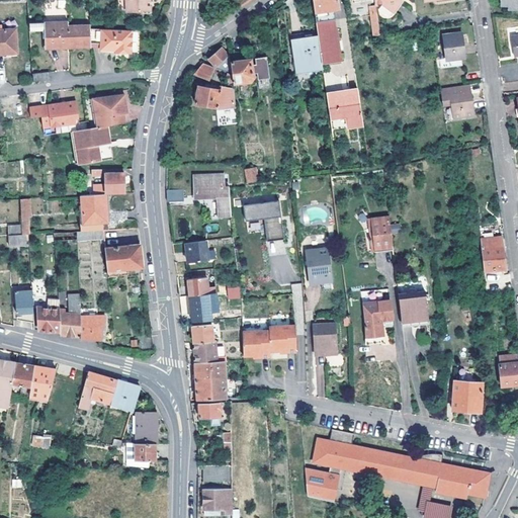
[(125,0),(125,7),(126,11),(143,11),(146,7),(145,0),(125,0)]
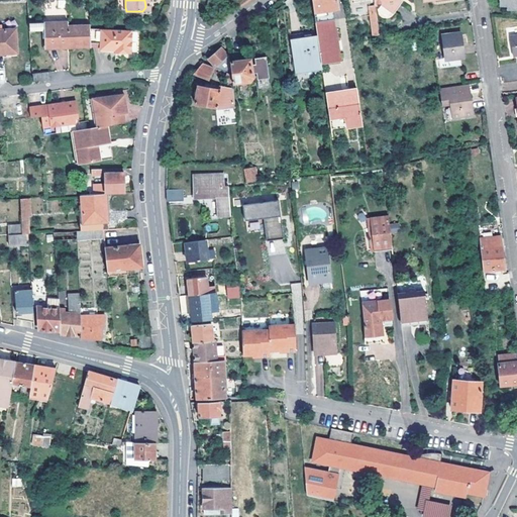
[(311,0),(315,21),(331,19),(335,19),(333,9),(338,8),(337,0),(311,0)]
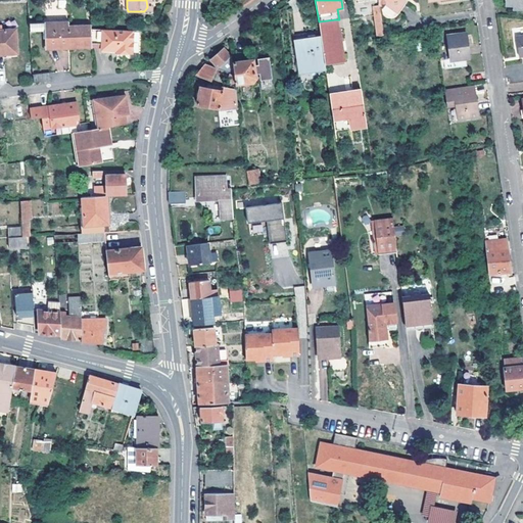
[(378,0),(380,5),(387,4),(397,11),(406,2),(402,0),(378,0)]
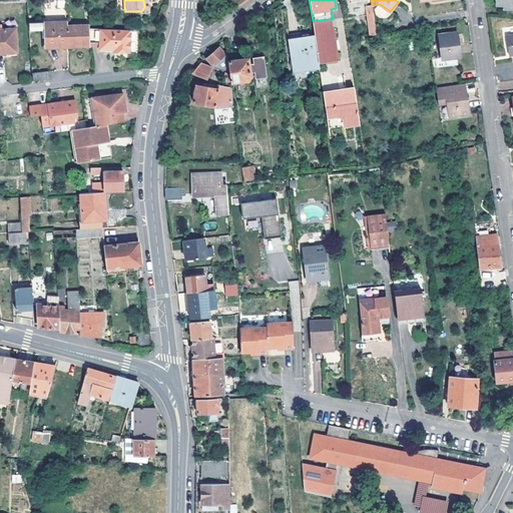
[(512,0),(498,0),(500,7),(505,8),(505,11),(512,10),(512,0)]
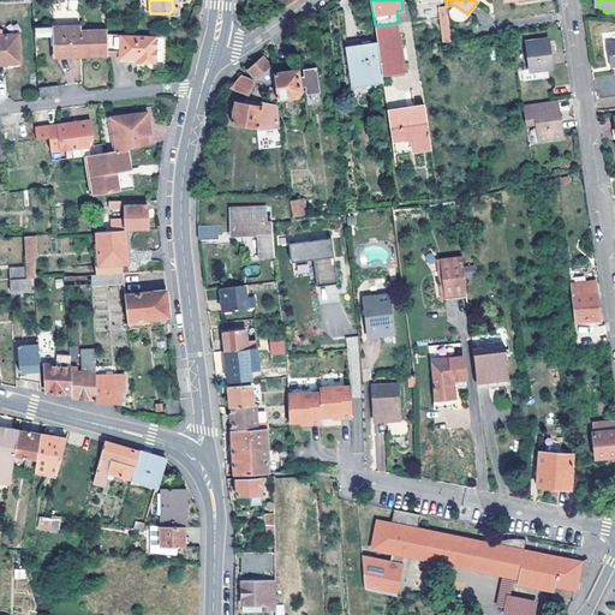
[(448,18),(441,19),(445,43),(452,41),(448,18)]
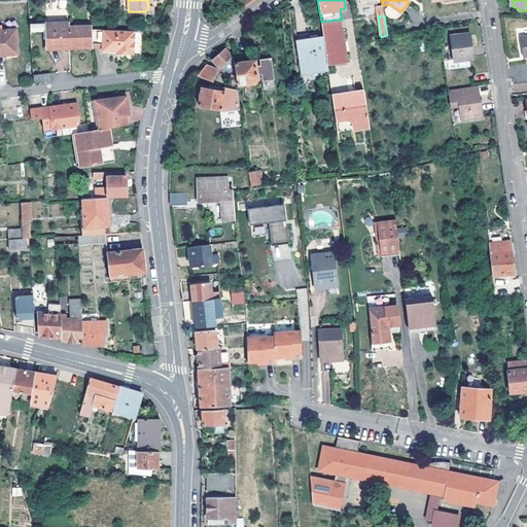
[(321,22),(322,32),(339,30),(338,20),(321,22)]
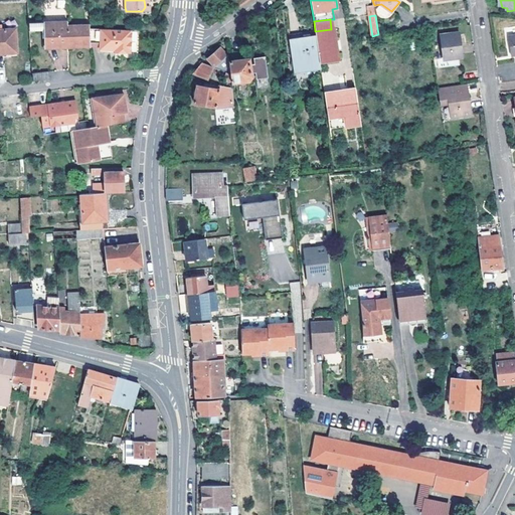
[(90,28),(90,26),(67,26),(67,21),(28,22),(28,30),(45,30),(46,46),(90,46),(90,28)]
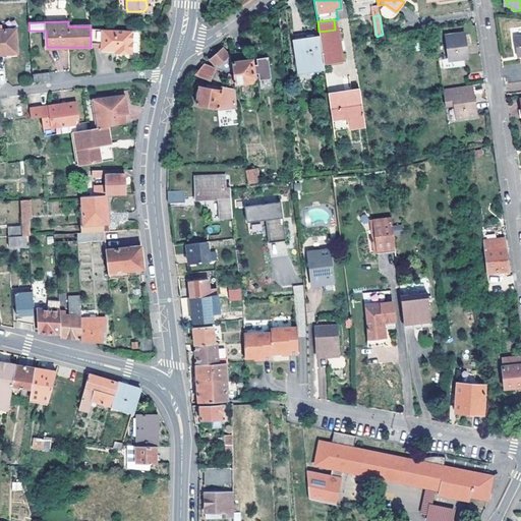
[(15,29),(1,30),(0,30),(0,54),(13,54),(12,39),(16,39),(15,29)]
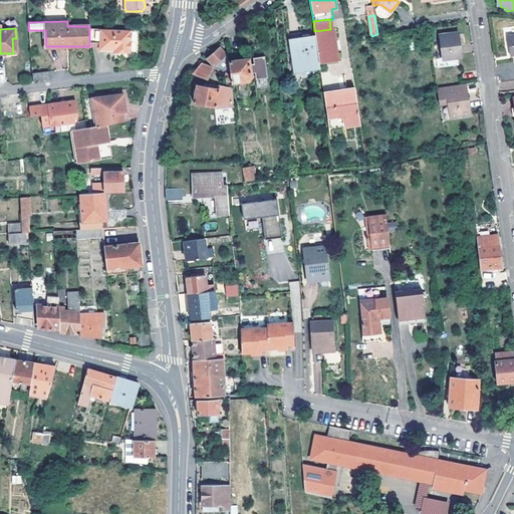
[(100,47),(100,49),(115,50),(115,52),(130,52),(131,30),(89,28),(89,46),(100,47)]
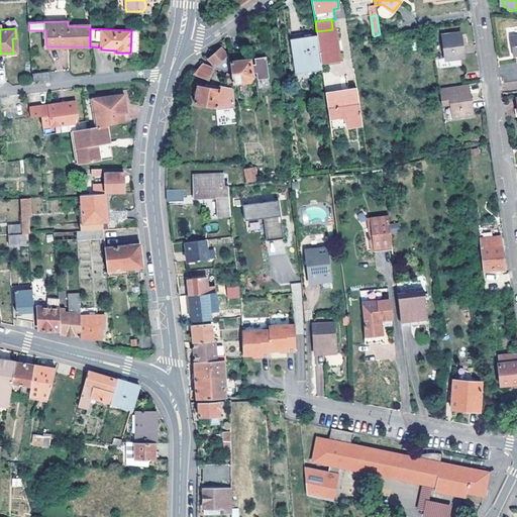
[(317,33),(321,65),(341,62),(336,28),(332,29),(316,31),(317,33)]
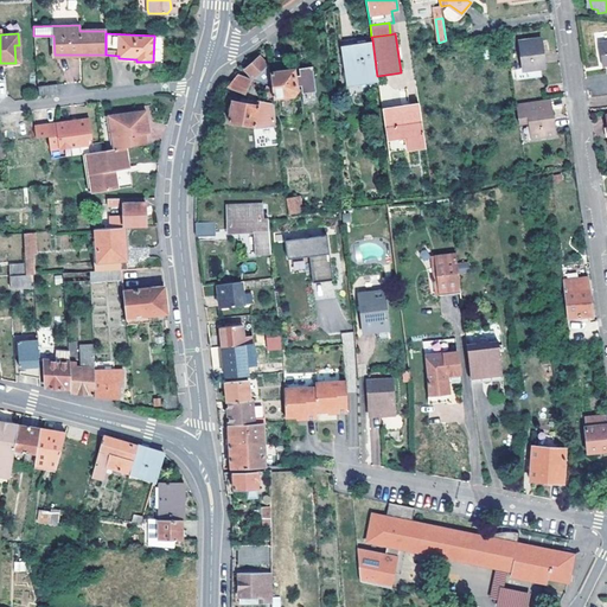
[(547,66),(551,65),(548,38),(519,43),(523,70),(518,71),(521,81),(548,76),(547,66)]
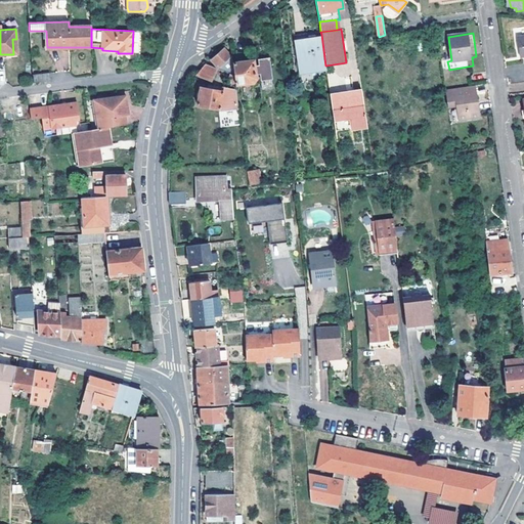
[(321,34),(296,37),(300,73),(326,69),(325,66),(321,34)]
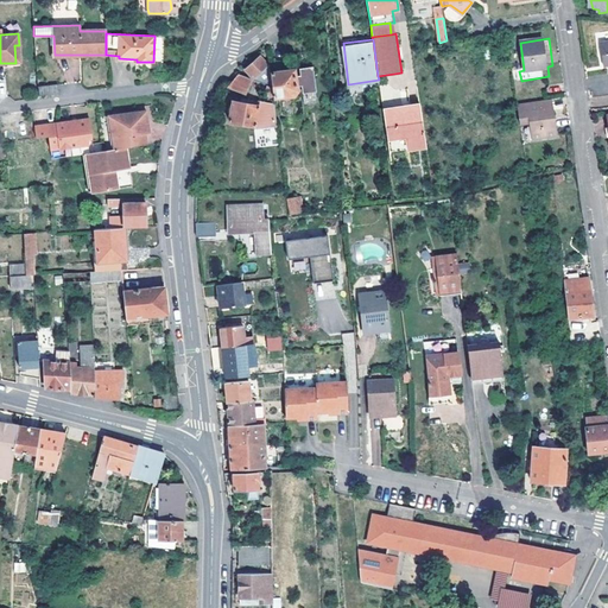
[(253,78),(267,67),(260,57),(246,69),(253,78)]
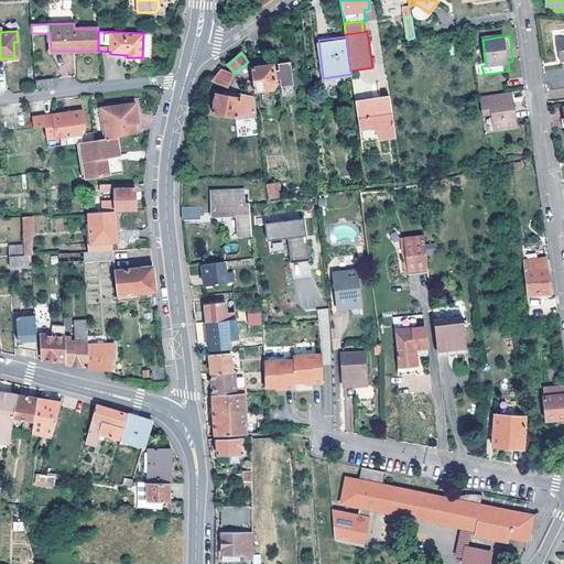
[(257,67),(266,65),(264,55),(256,56),(257,67)]
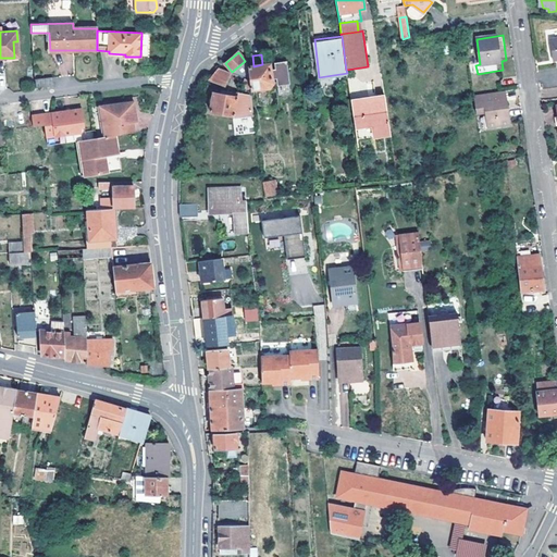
[(254,66),(248,66),(250,81),(251,89),(270,87),(273,84),(271,64),(262,64),(254,66)]
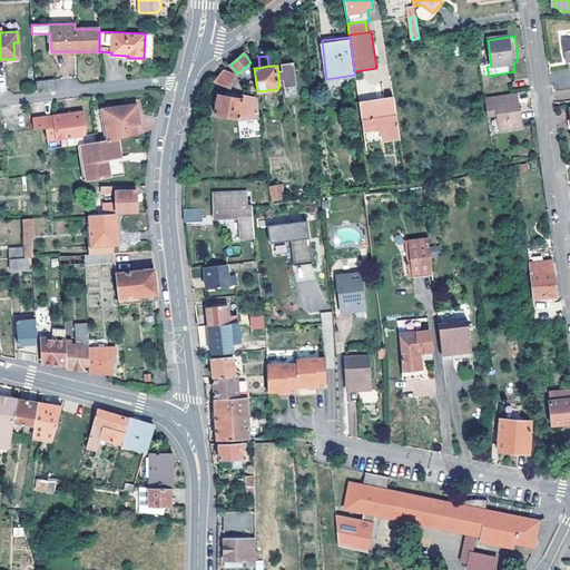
[(235,80),(237,75),(224,69),(219,76),(217,80),(215,82),(231,90),(235,80)]
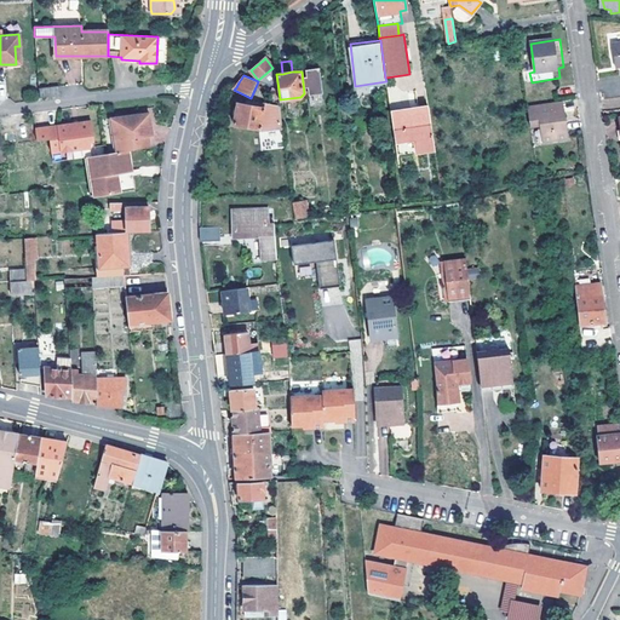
[(256,87),(269,92),(271,86),(258,81),(256,87)]
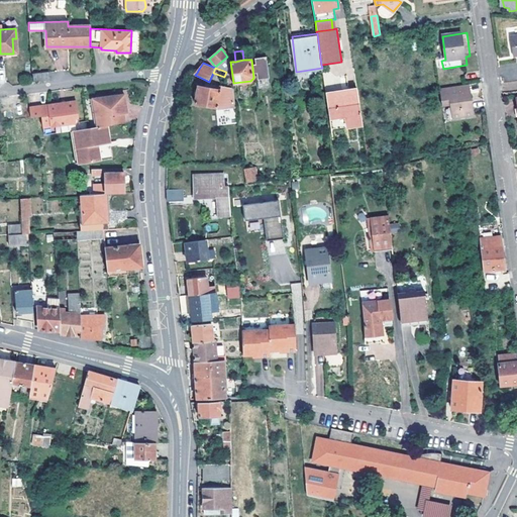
[(296,72),(297,77),(323,73),(322,68),(296,72)]
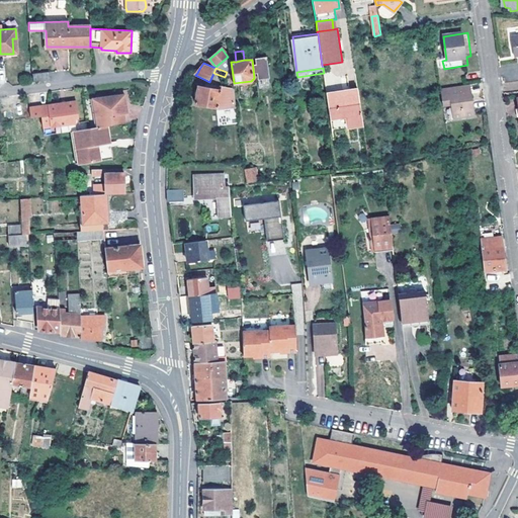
[(49,72),(31,73),(32,81),(49,80),(49,72)]
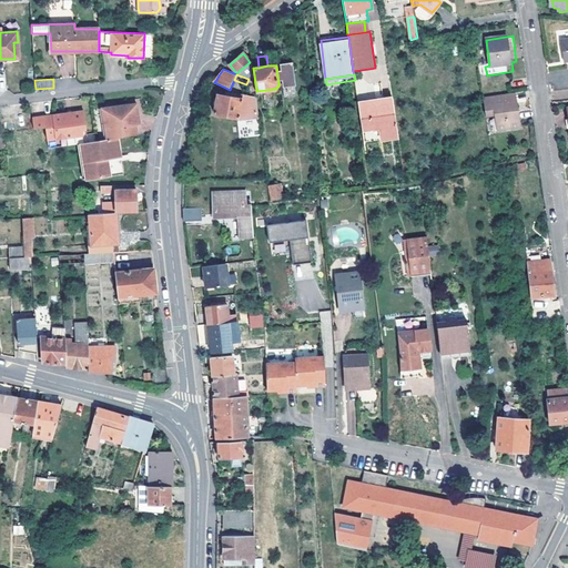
[(256,91),(255,82),(249,79),(246,84),(245,88),(256,91)]
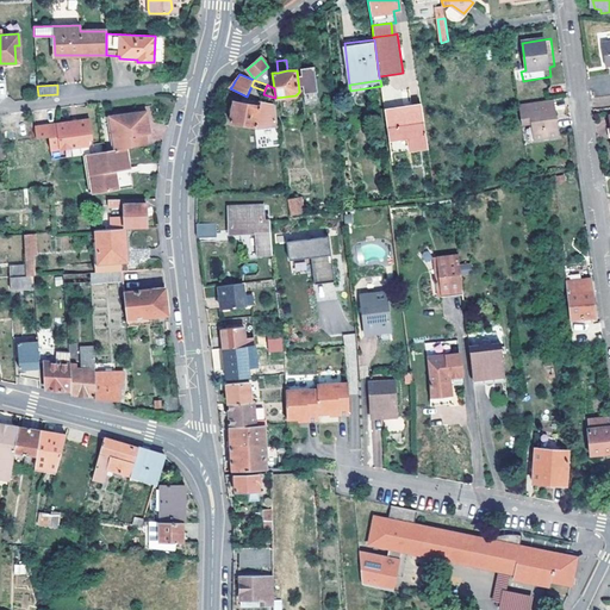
[(559,138),(553,100),(520,106),(523,126),(530,125),(533,129),(535,143),(559,138)]
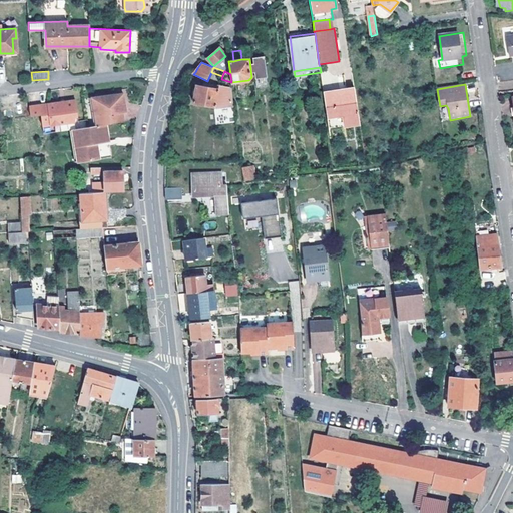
[(214,109),(235,113),(231,87),(228,87),(228,88),(217,86),(216,89),(195,85),(195,89),(194,95),(192,103),(214,107),(214,109)]
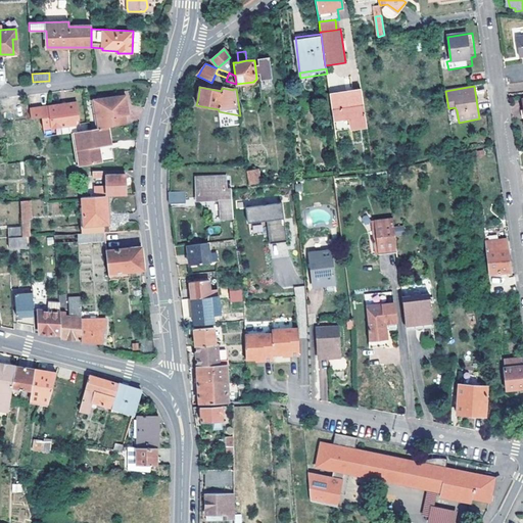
[(350,117),(351,129),(367,126),(362,90),(330,95),(333,120),(350,117)]
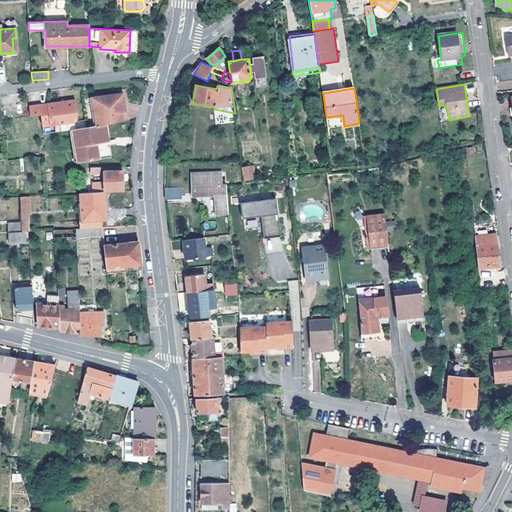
[(124,108),(121,94),(90,98),(95,125),(104,124),(122,122),(120,112),(120,109),(124,108)]
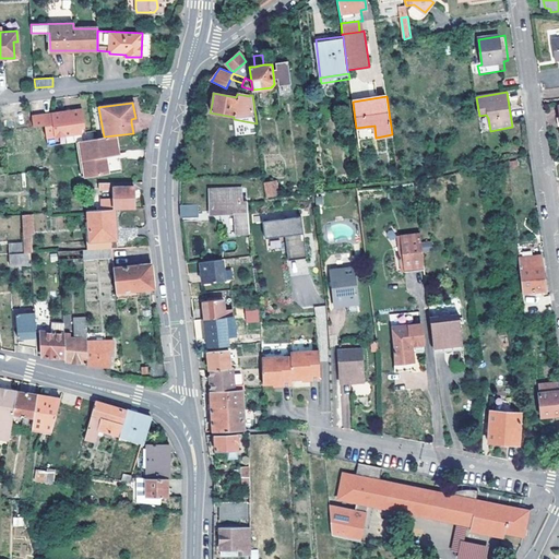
[(80,108),(30,117),(31,127),(44,125),(45,138),(81,132),(79,121),(82,121),(80,108)]
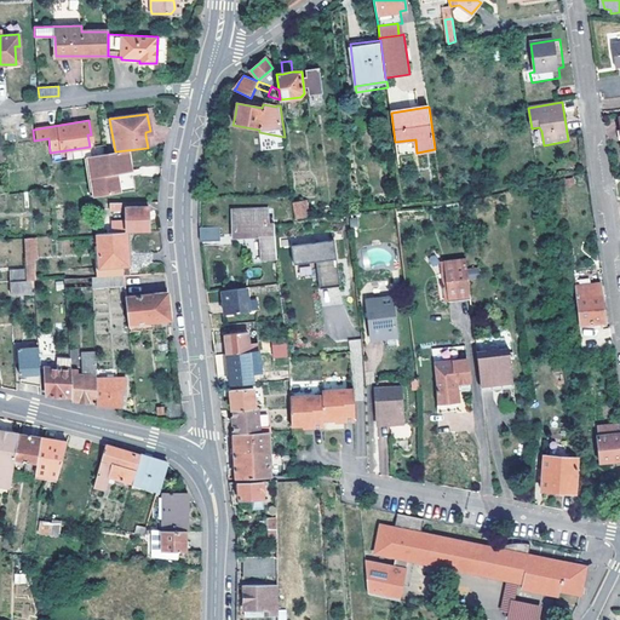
[(397,155),(417,153),(415,139),(395,142),(397,155)]
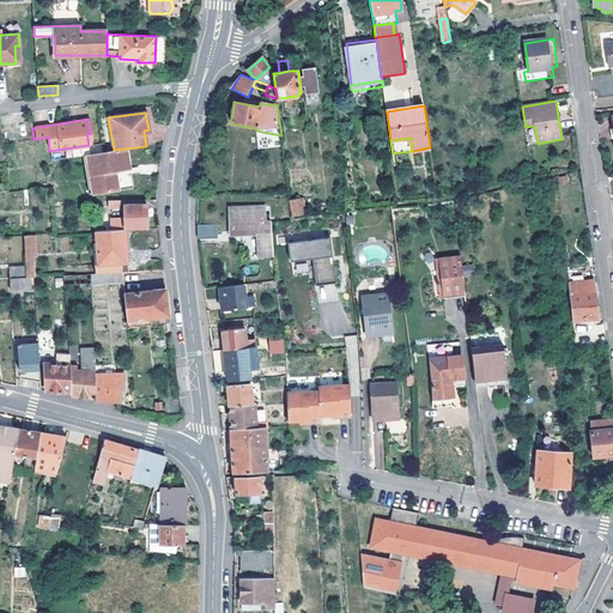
[(128,170),(125,149),(114,150),(85,155),(90,193),(115,189),(113,173),(128,170)]
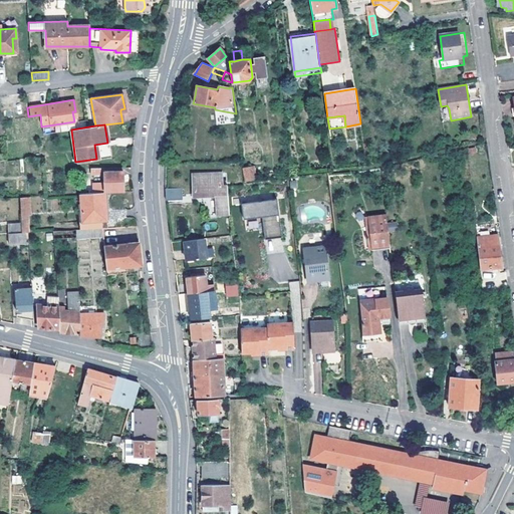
[(109,157),(107,143),(94,145),(96,159),(109,157)]
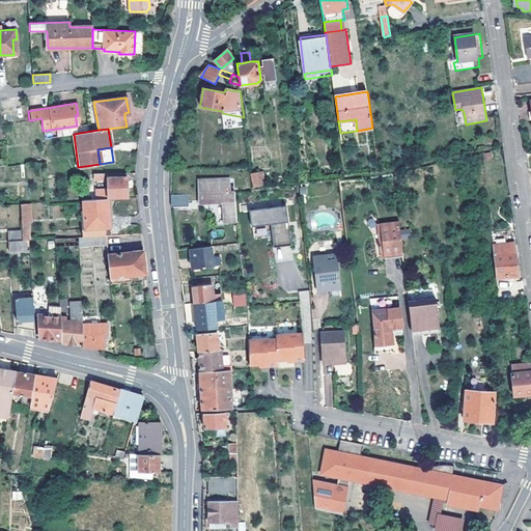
[(257,171),(250,171),(252,188),(259,187),(257,171)]
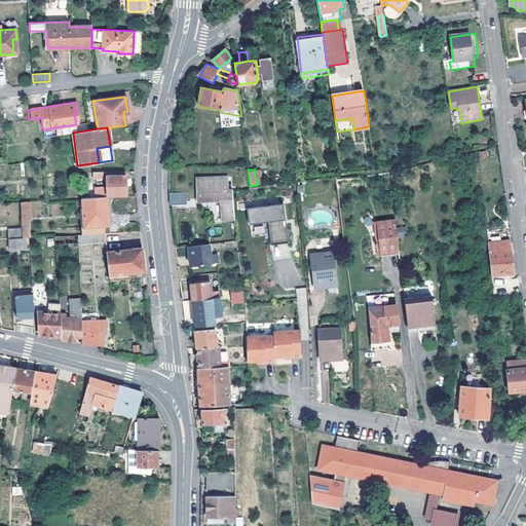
[(125,178),(134,178),(134,171),(116,172),(116,176),(106,176),(107,179),(107,197),(125,196),(125,178)]
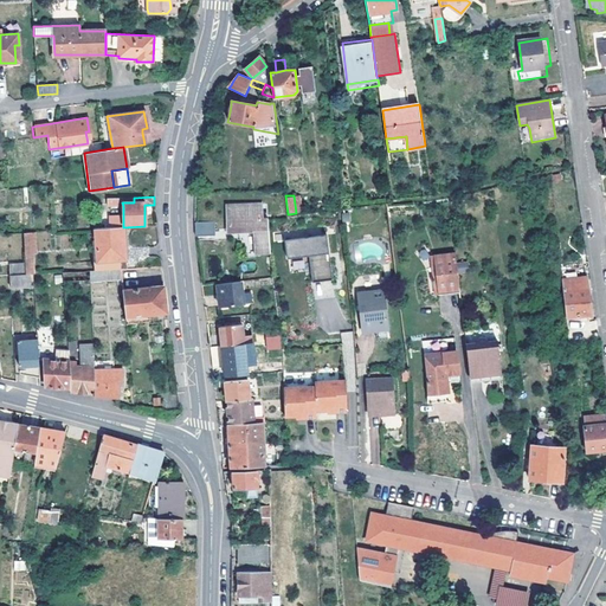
[(263,201),(227,204),(229,232),(255,231),(256,251),(271,250),(269,217),(264,217),(263,201)]
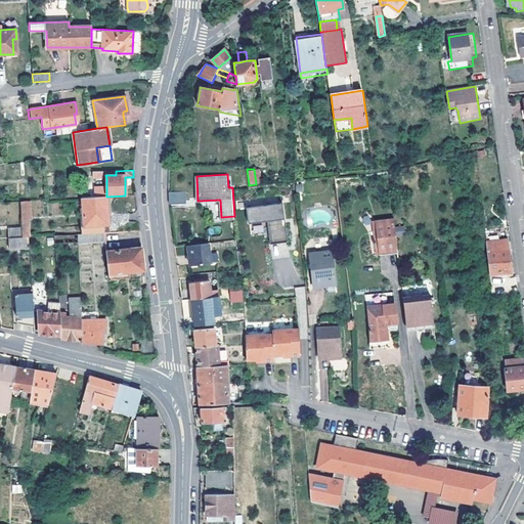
[(185,203),(184,191),(168,191),(169,204),(185,203)]
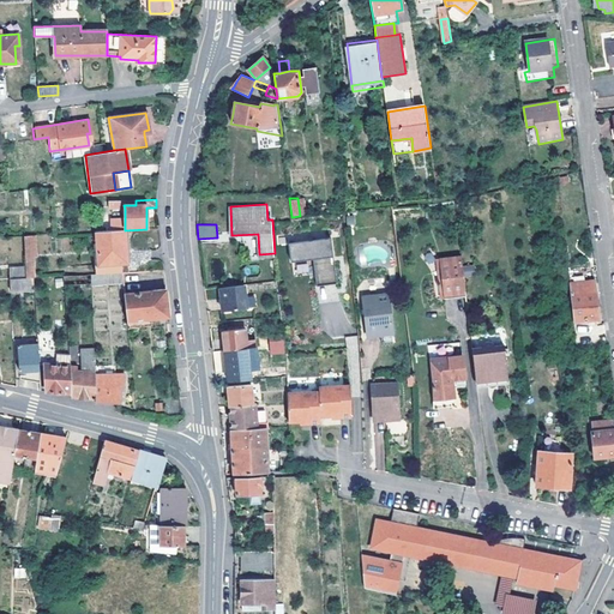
[(94,252),(95,274),(102,274),(121,272),(125,272),(125,263),(126,262),(125,230),(96,232),(97,245),(97,252),(94,252)]
